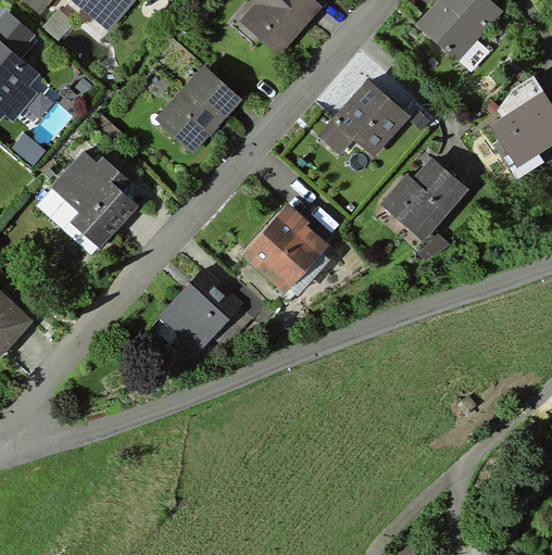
[(79,0),(110,25),(129,0),(79,0)]
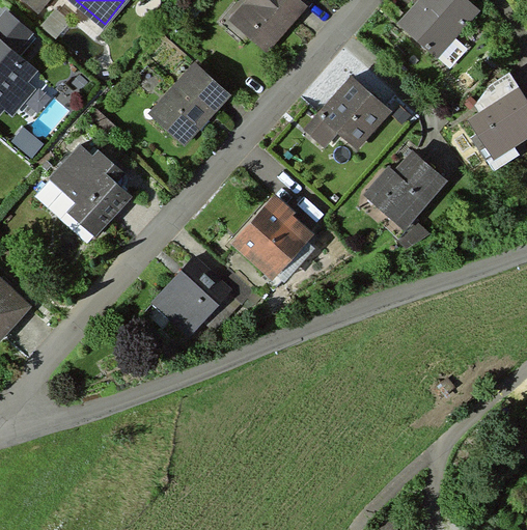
[(309,6),(302,0),(252,0),(233,24),(271,54),(309,6)]
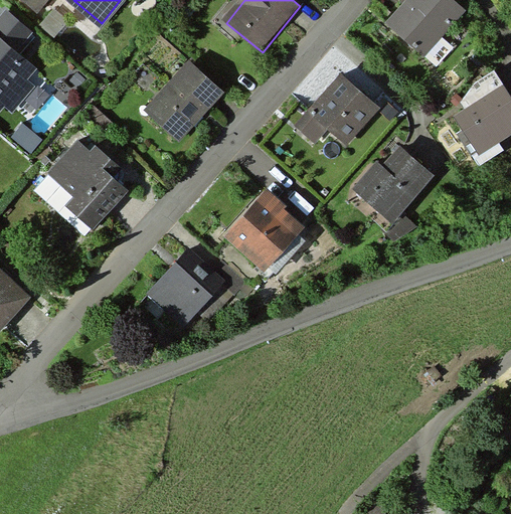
[(422,54),(462,8),(452,0),(407,0),(387,24),(422,54)]
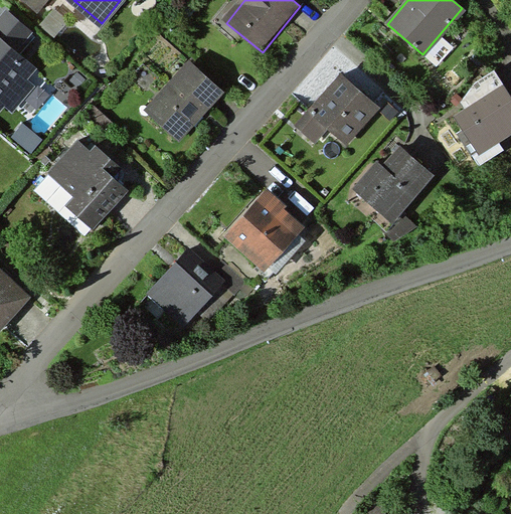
[(0,123),(1,124),(40,76),(16,56),(36,33),(8,9),(0,18),(0,123)]
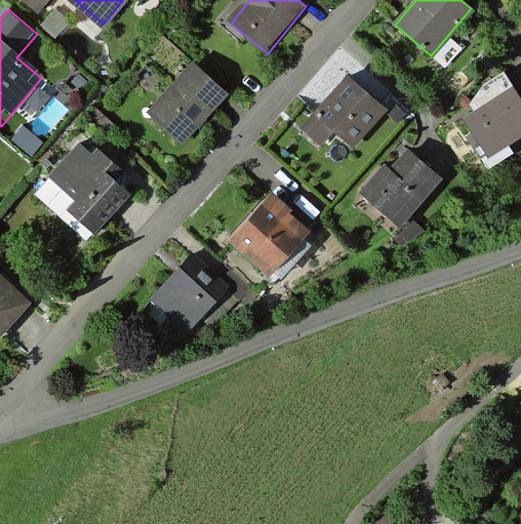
[(185,146),(231,90),(201,65),(155,121),(185,146)]
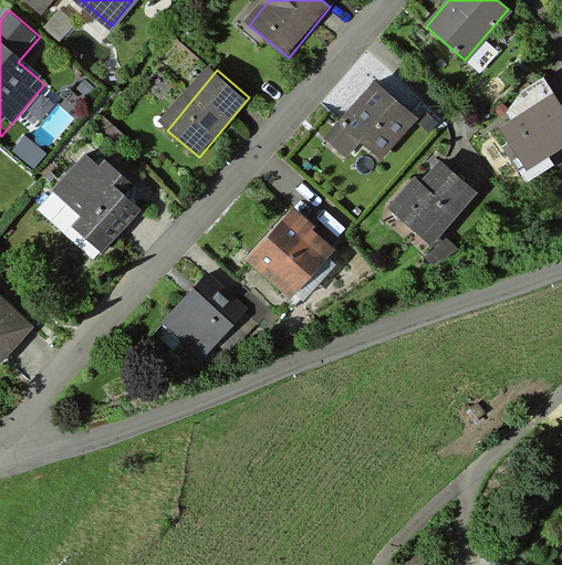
[(376,157),(415,116),(377,81),(339,122),(376,157)]
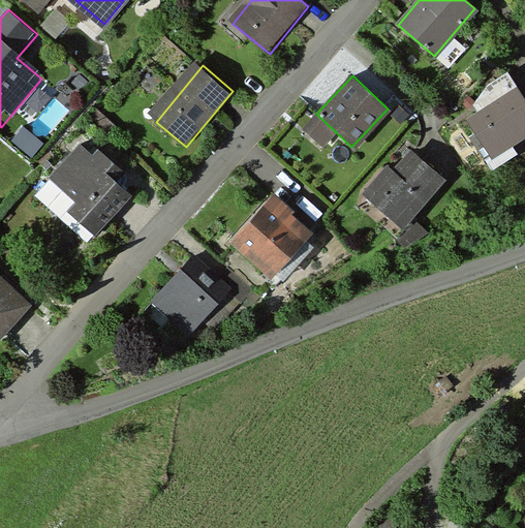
[(477,159),(524,131),(524,112),(513,90),(456,123),(477,159)]
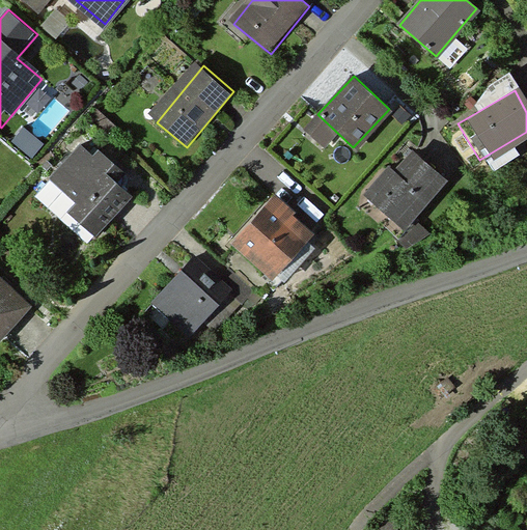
[(94,238),(130,199),(80,152),(52,183),(77,206),(70,215),(94,238)]
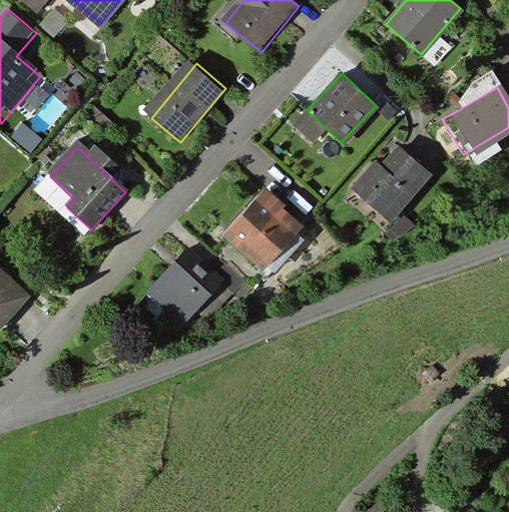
[(379,225),(422,176),(391,149),(348,197),(379,225)]
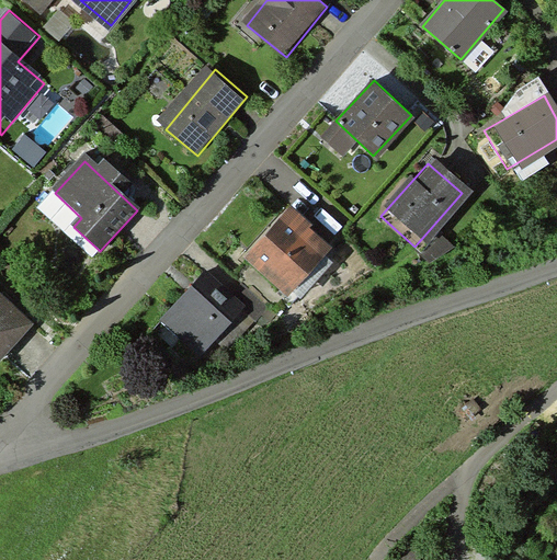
[(240,258),(283,300),(328,254),(285,213),(240,258)]
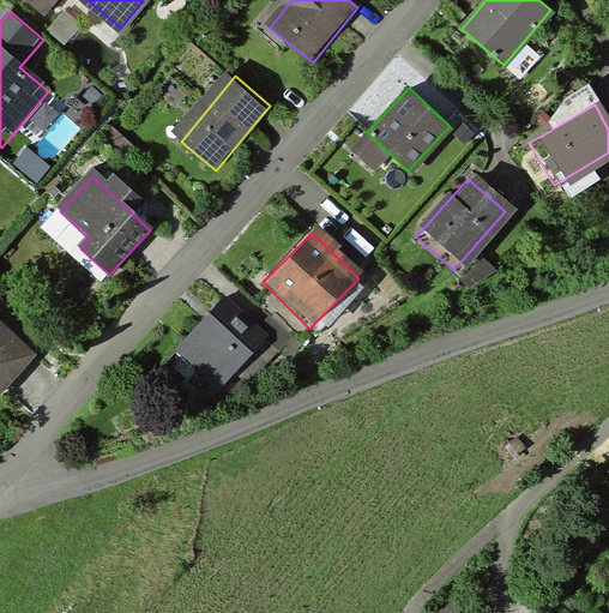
[(218,299),(168,355),(215,396),(265,340),(218,299)]
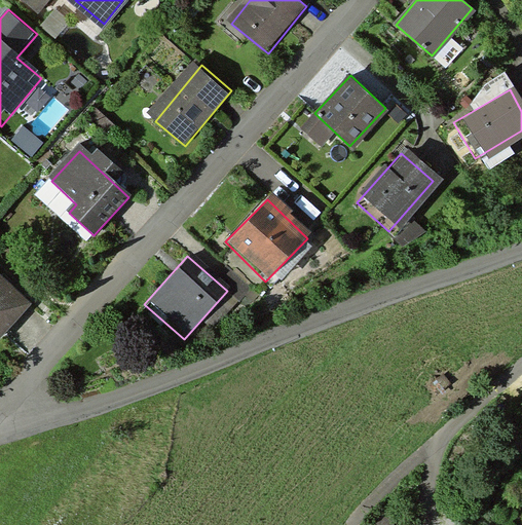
[(0,337),(33,303),(0,272),(0,337)]
